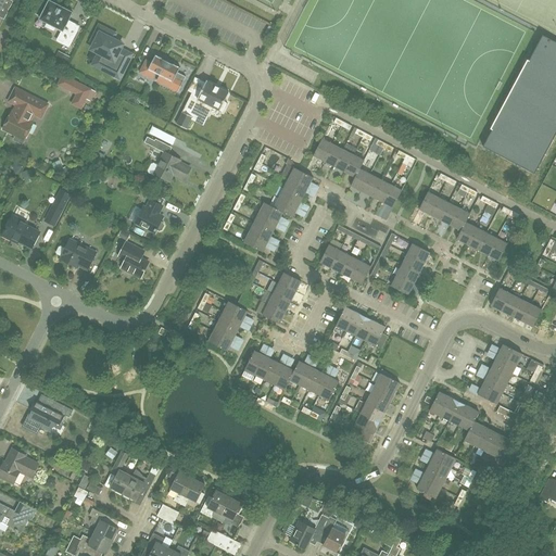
[(7,13),(10,8),(13,1),(10,0),(1,0),(0,2),(0,16),(4,20),(8,13),(7,13)]
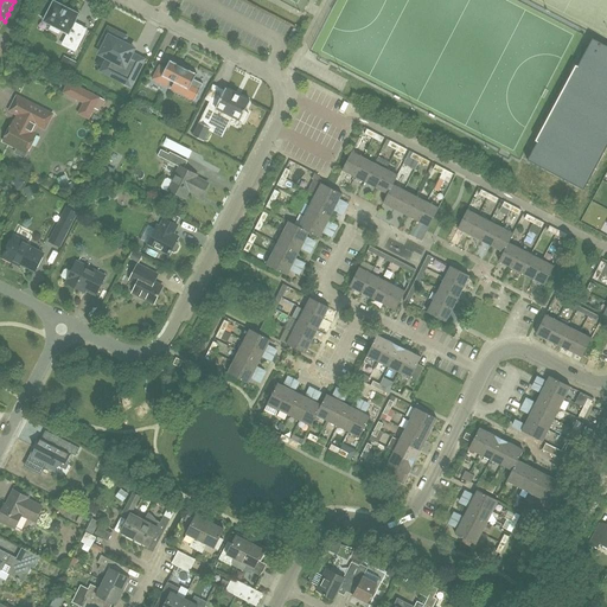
[(75,24),(80,13),(53,0),(43,21),(51,25),(49,30),(58,34),(61,30),(74,37),(69,46),(77,50),(87,30),(75,24)]
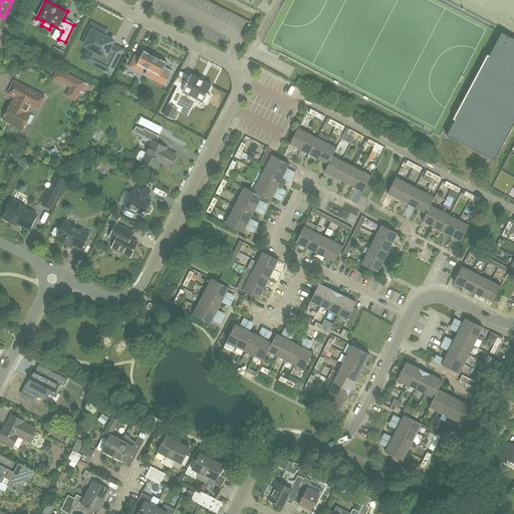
[(99,34),(102,30),(91,24),(84,38),(87,40),(84,45),(91,49),(90,51),(97,54),(93,63),(110,72),(116,60),(106,55),(113,41),(99,34)]
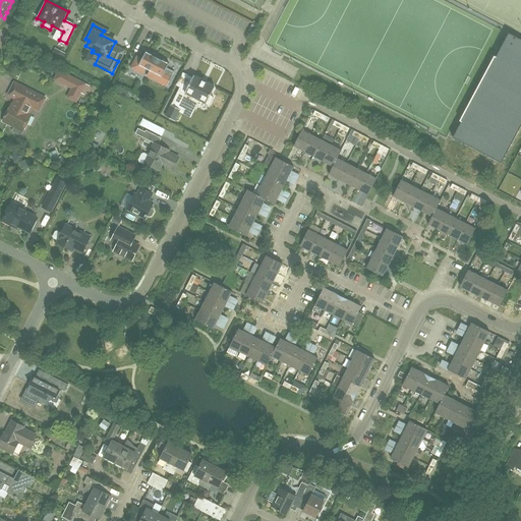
[(501,163),(520,125),(520,39),(508,33),(453,137),(501,163)]
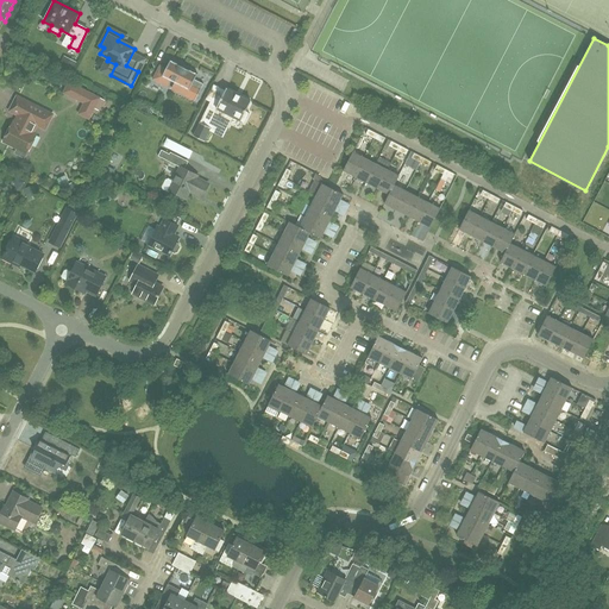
[(70,75),(76,63),(64,57),(57,69),(70,75)]
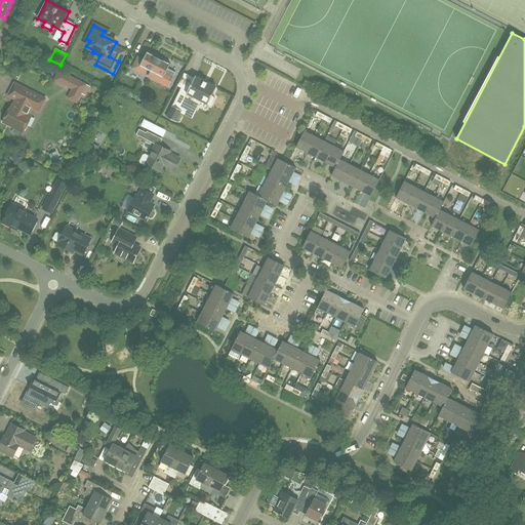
[(136,58),(131,69),(137,72),(140,66),(152,72),(149,77),(160,83),(167,87),(168,87),(175,73),(168,69),(170,64),(147,52),(143,62),(136,58)]
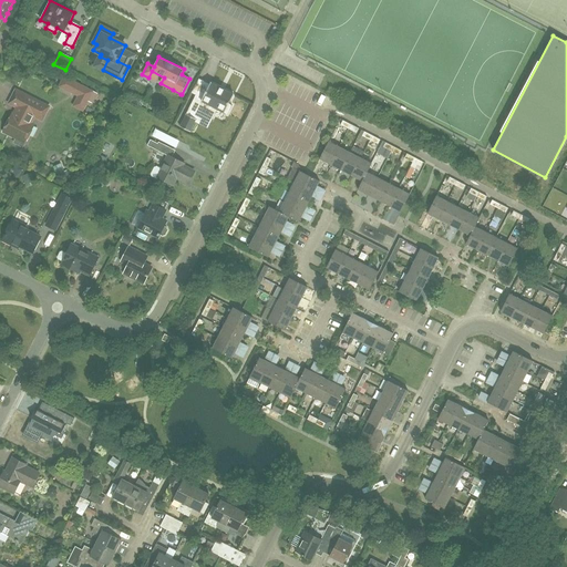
[(59,86),(89,101),(93,91),(63,76),(59,86)]
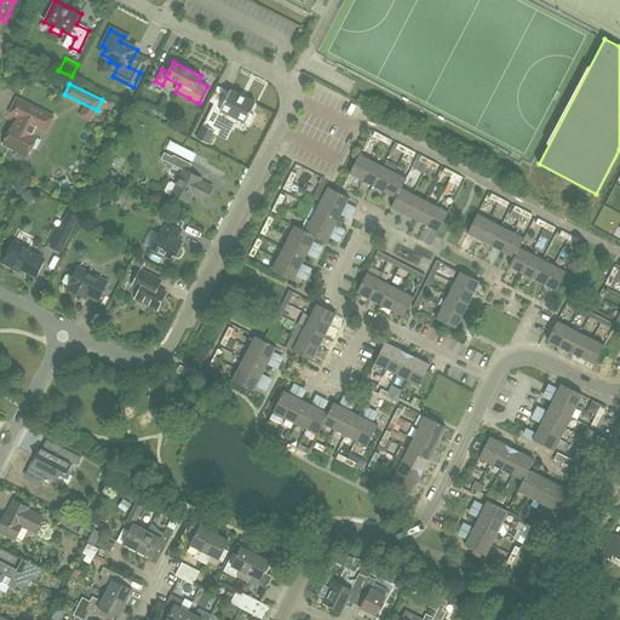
[(222,107),(216,103),(197,139),(208,144),(219,124),(231,130),(237,119),(248,125),(253,115),(251,114),(256,103),(230,91),(222,107)]
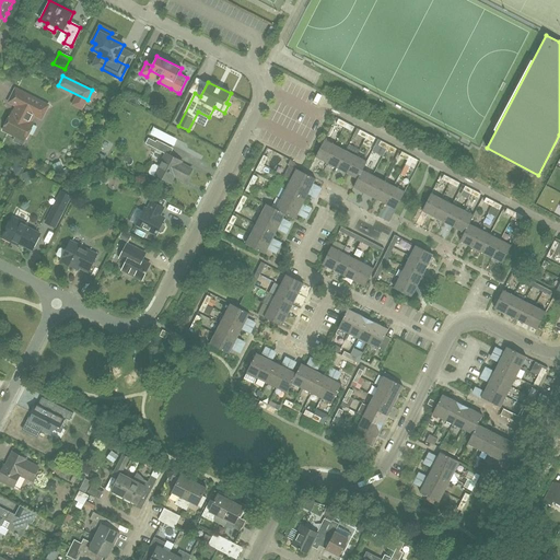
[(33,124),(30,123),(34,115),(42,118),(48,105),(15,89),(9,102),(18,106),(14,115),(12,114),(3,130),(15,136),(13,141),(22,146),(33,124)]
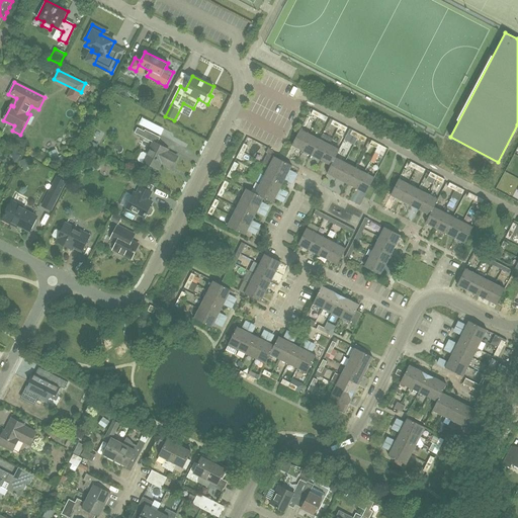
[(125,97),(128,91),(122,88),(119,94),(125,97)]
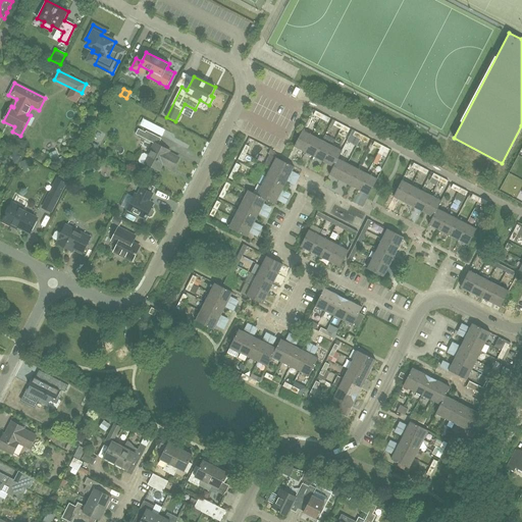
[(327,122),(329,118),(322,115),(320,118),(320,119),(317,124),(321,126),(324,121),(327,122)]
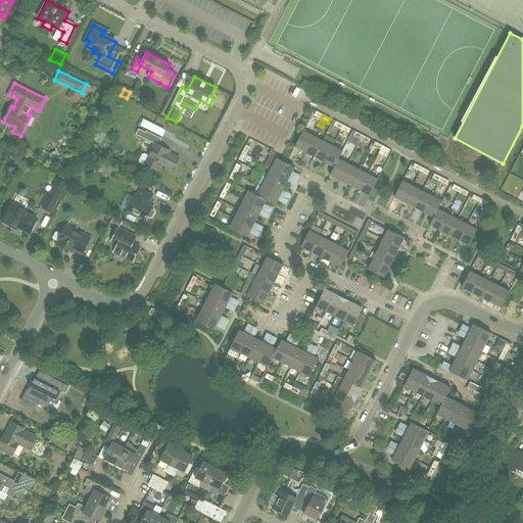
[(150,135),(139,129),(136,134),(147,140),(150,135)]
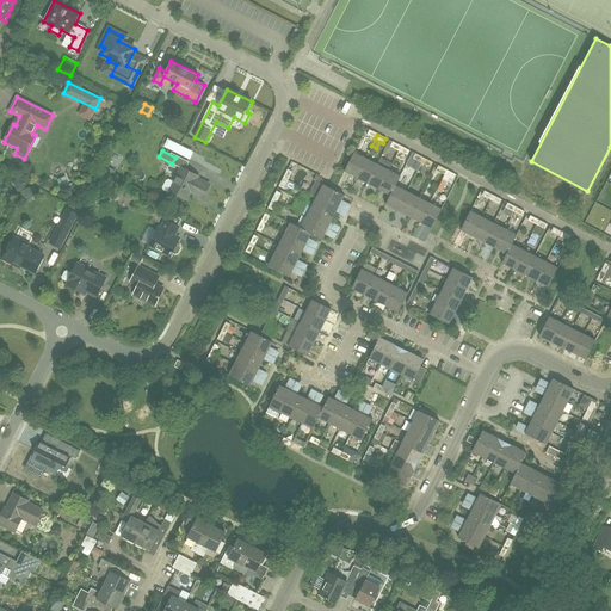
[(356,178),(365,159),(353,152),(344,171),(356,178)]
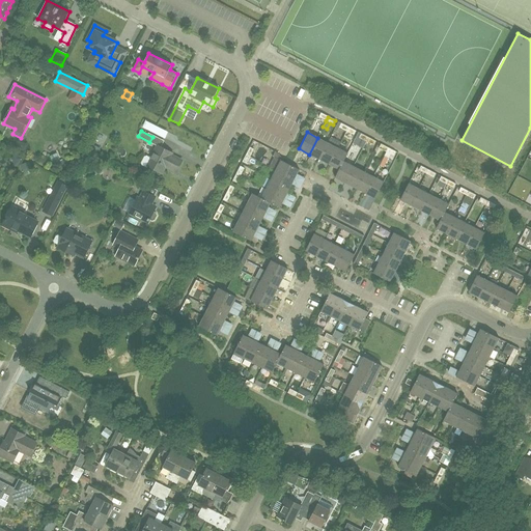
[(318,159),(328,142),(317,138),(309,155),(318,159)]
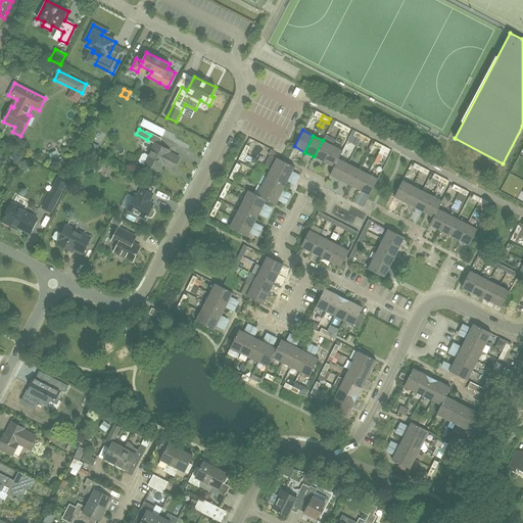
[(324,161),(332,145),(323,140),(314,156),(324,161)]
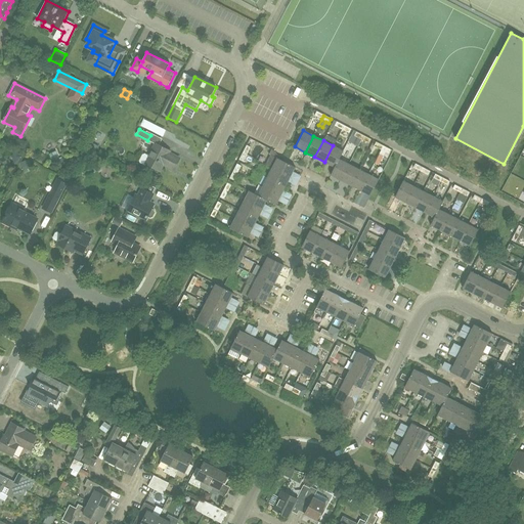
[(163,164),(174,170),(179,159),(169,153),(170,150),(155,143),(149,155),(144,151),(141,153),(138,159),(139,161),(144,164),(145,164),(160,171),(163,164)]
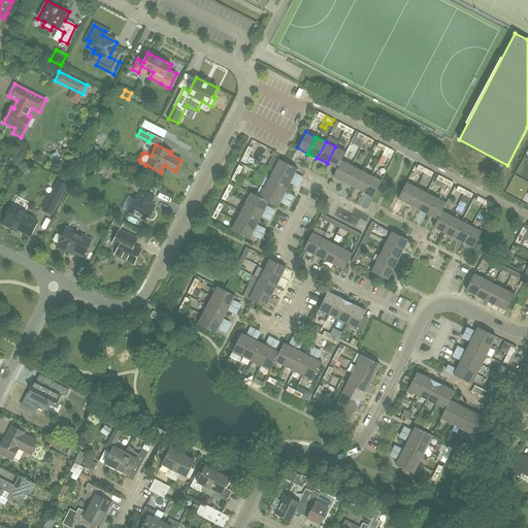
[(341,160),(345,153),(335,146),(327,163),(337,168),(341,160)]
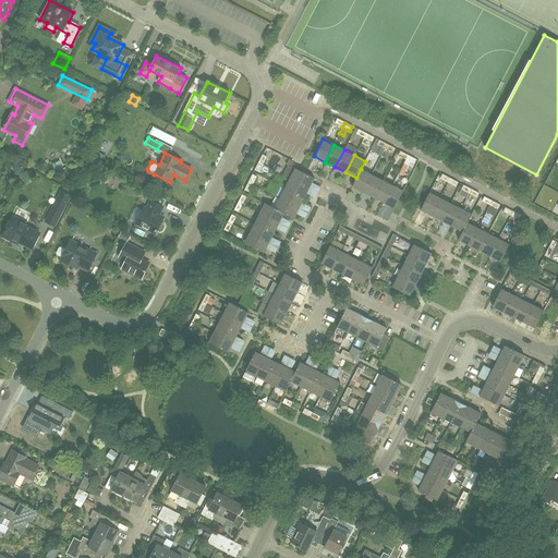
[(63,169),(60,160),(52,164),(58,177),(68,172),(65,168),(63,169)]
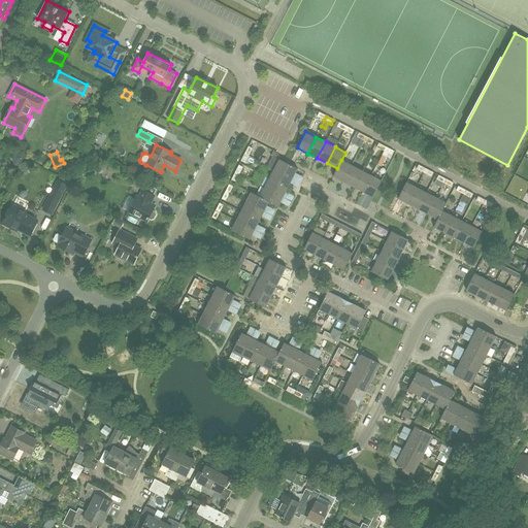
[(382,167),(386,158),(382,156),(376,164),(382,167)]
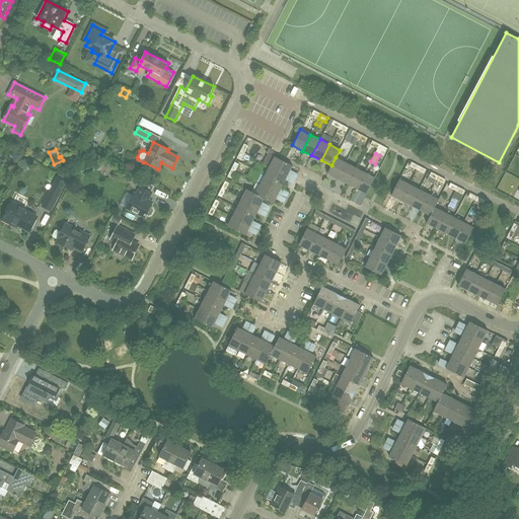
[(290,171),(292,166),(284,161),(269,154),(265,163),(270,165),(270,166),(295,179),(297,175),(290,171)]
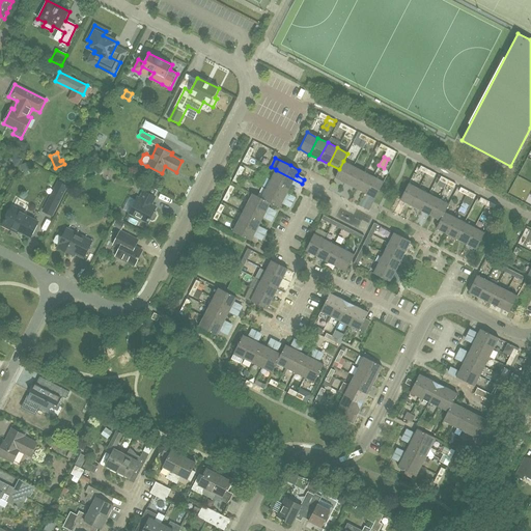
[(103,165),(95,159),(89,165),(96,172),(103,165)]
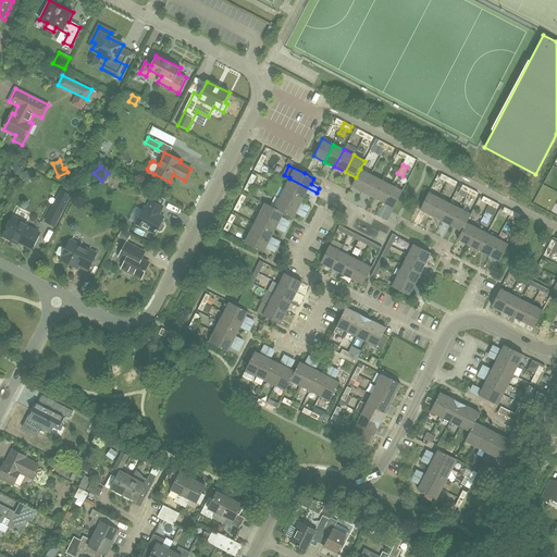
[(32,169),(22,172),(26,184),(36,181),(32,169)]
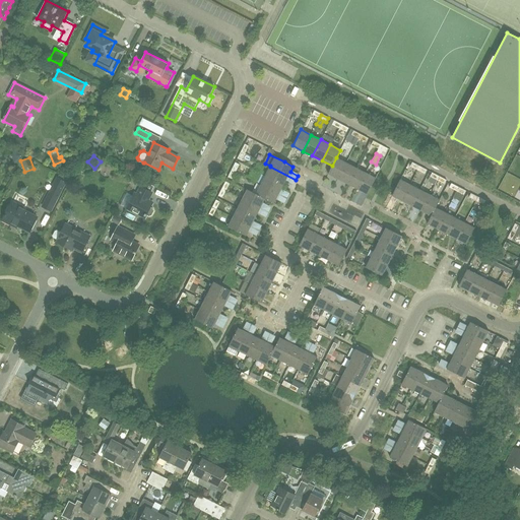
[(346,163),(336,157),(332,166),(328,174),(337,179),(346,163)]
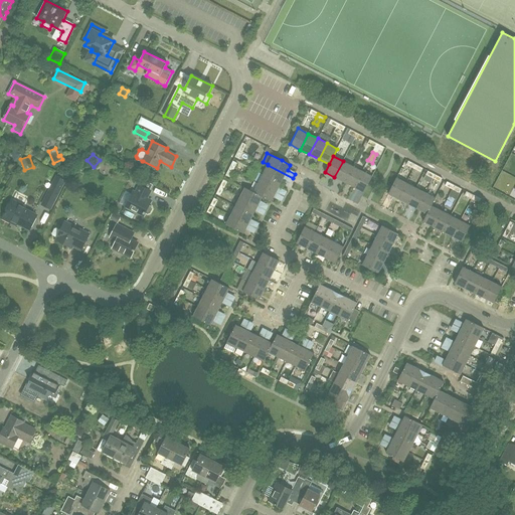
[(344,182),(352,166),(343,161),(334,177),(344,182)]
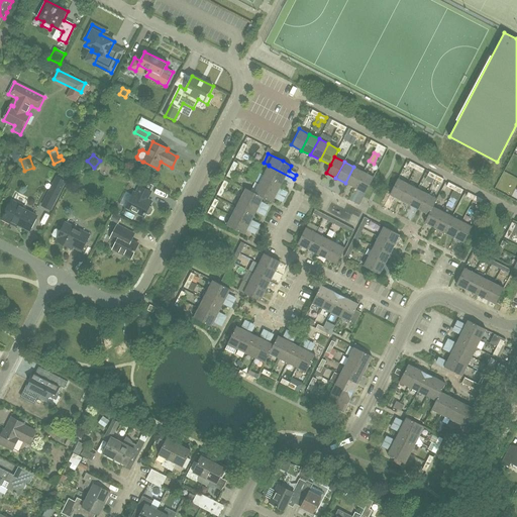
[(294,179),(269,166),(264,175),(282,184),(284,179),(292,183),(294,179)]
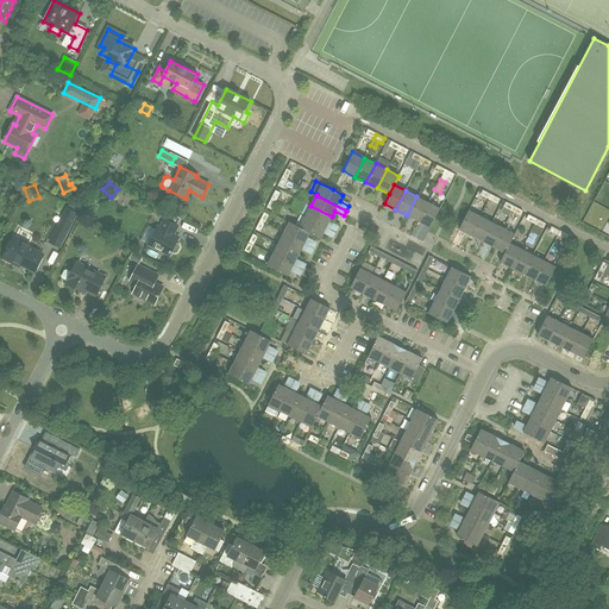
[(419,221),(428,202),(416,196),(407,215),(419,221)]
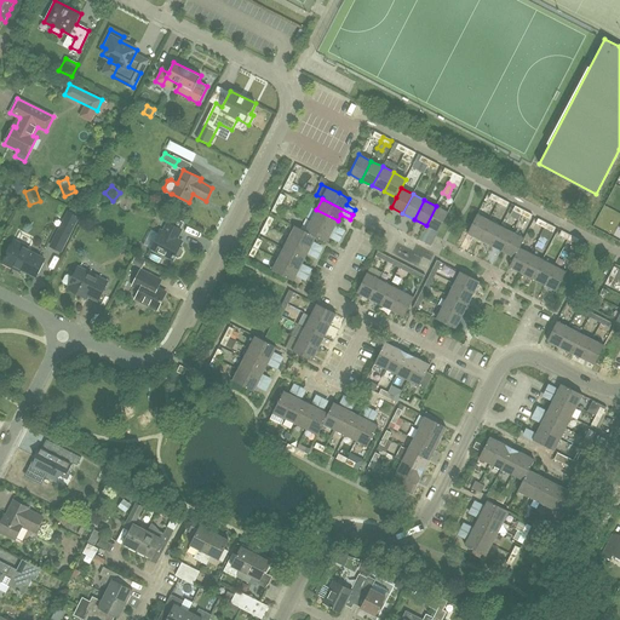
[(437,231),(448,212),(436,206),(426,225),(437,231)]
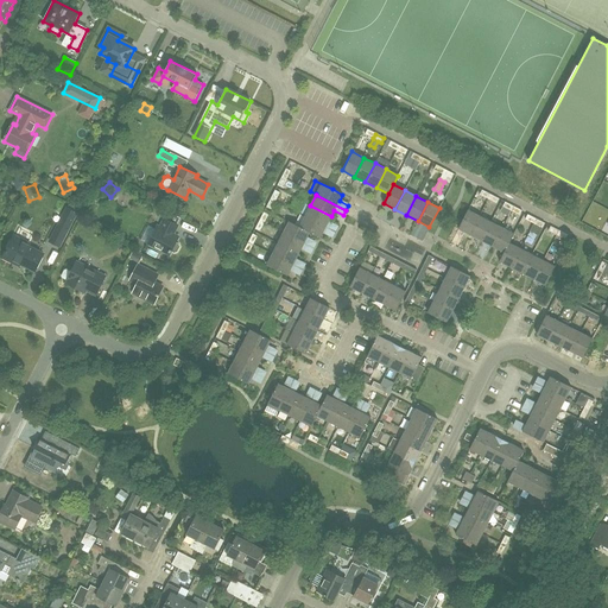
[(331,216),(310,206),(304,216),(334,232),(336,227),(328,222),(331,216)]
